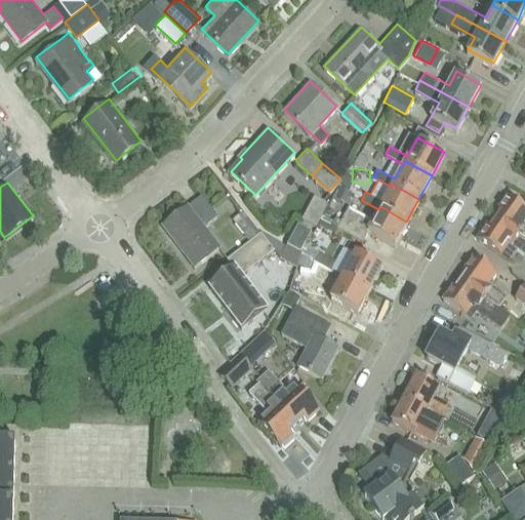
[(195,264),(219,244),(205,225),(217,214),(201,193),(163,223),(195,264)]
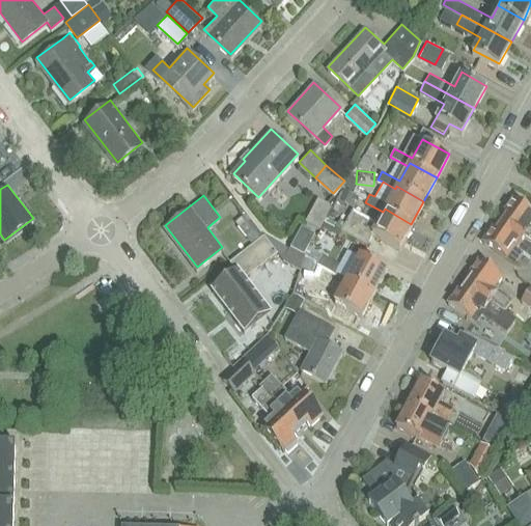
[(508,216),(504,222),(530,241),(530,209),(514,197),(503,212),(508,216)]
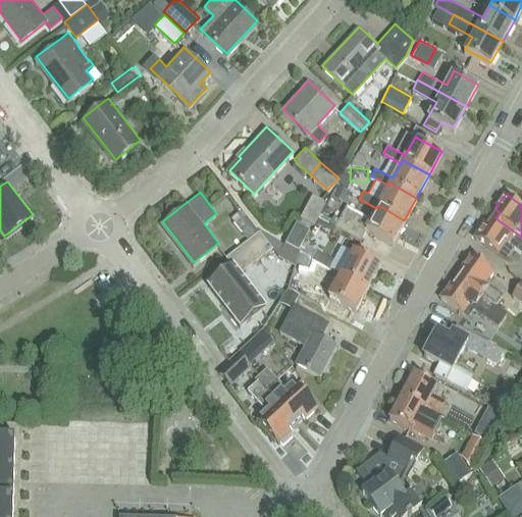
[(378,205),(376,208),(371,217),(347,204),(334,226),(360,240),(366,228),(392,243),(404,220),(378,205)]
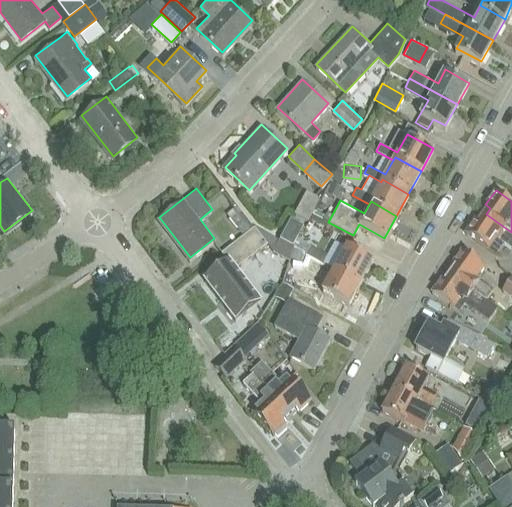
[(253,224),(237,203),(227,211),(230,215),(229,216),(236,226),(237,225),(243,233),(253,224)]
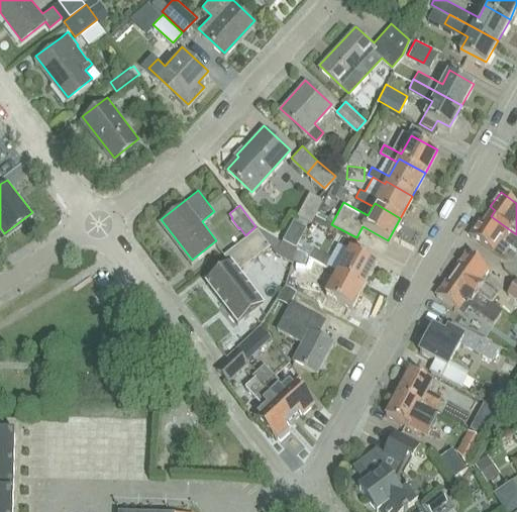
[(516,247),(516,234),(491,216),(486,223),(481,220),(471,233),(495,250),(503,237),(516,247)]
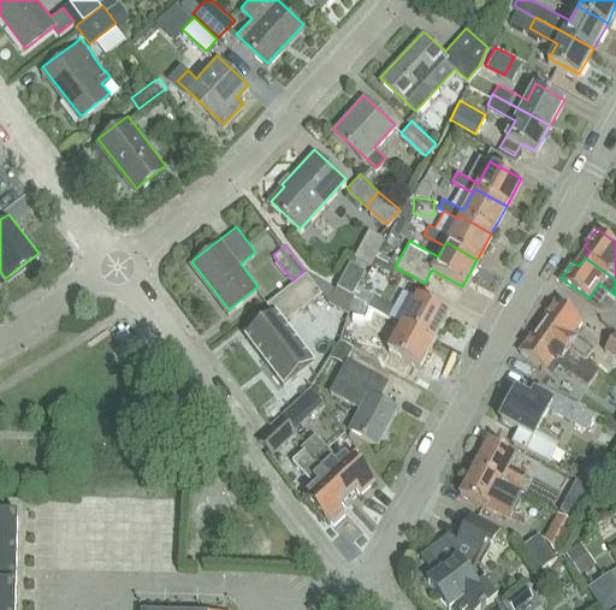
[(353,292),(366,268),(351,260),(337,284),(353,292)]
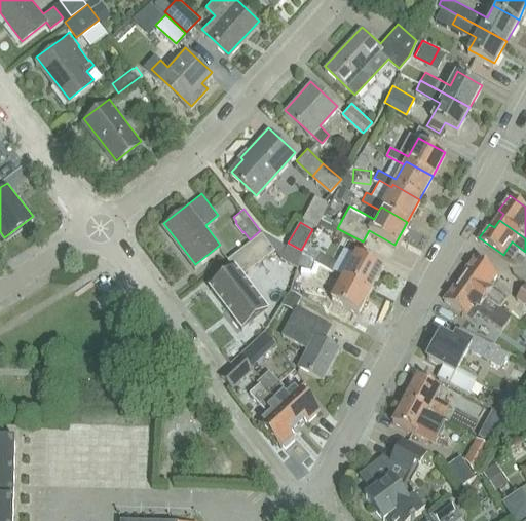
[(241,272),(273,249),(261,232),(229,257),(236,265),(212,285),(242,325),(267,306),(241,272)]
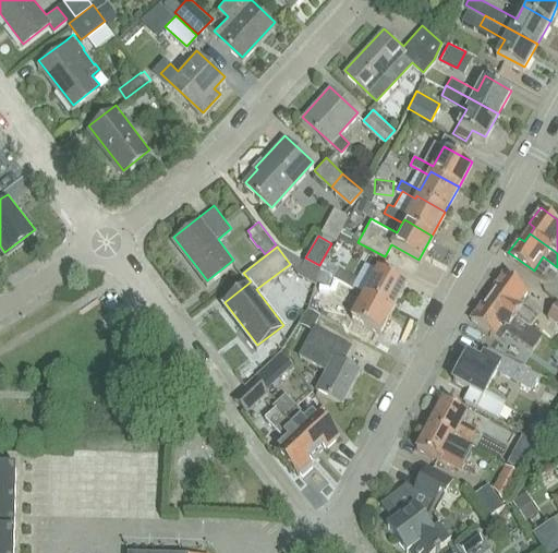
[(366,288),(395,303),(408,279),(380,264),(366,288)]
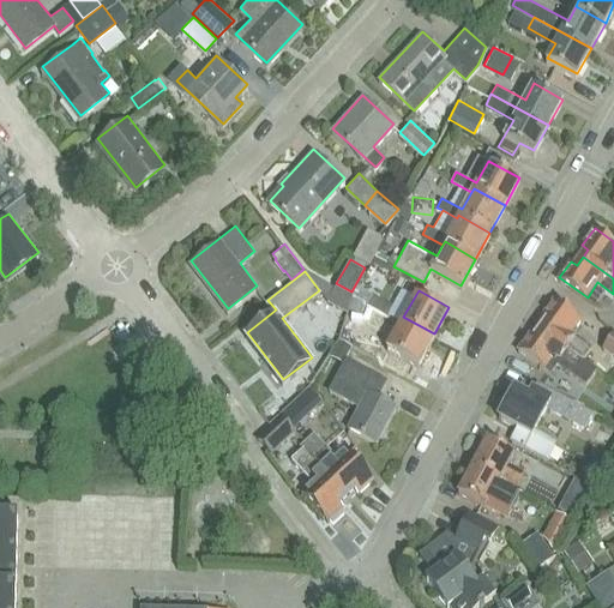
[(366,301),(387,313),(393,304),(372,292),(366,301)]
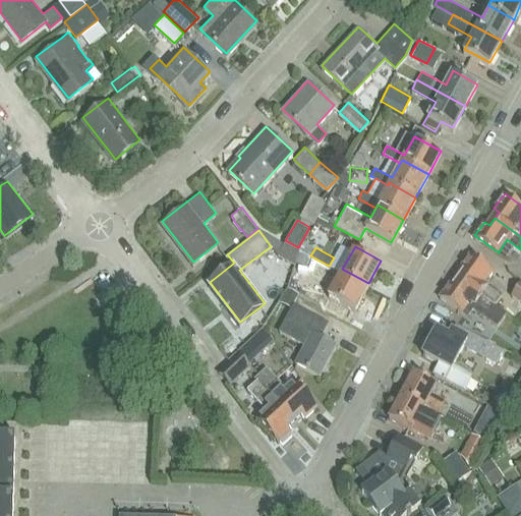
[(461,279),(496,304),(503,295),(485,283),(494,271),(469,254),(461,267),(467,271),(461,279)]
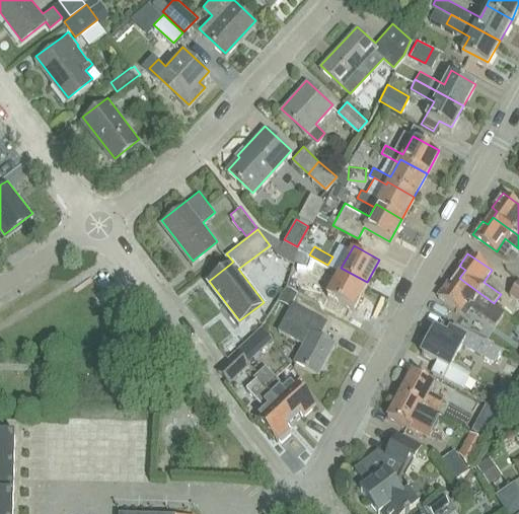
[(323,272),(327,265),(309,254),(305,263),(323,272)]
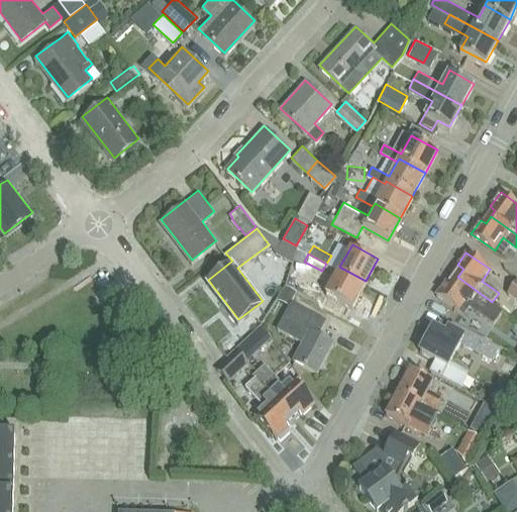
[(352,304),(366,281),(339,267),(327,290),(352,304)]
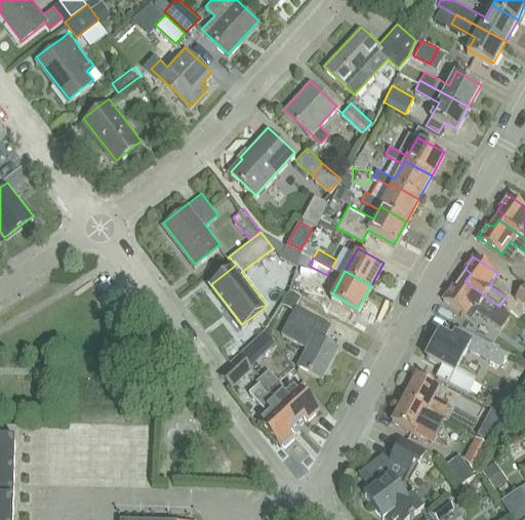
[(321,286),(299,275),(293,286),(315,298),(321,286)]
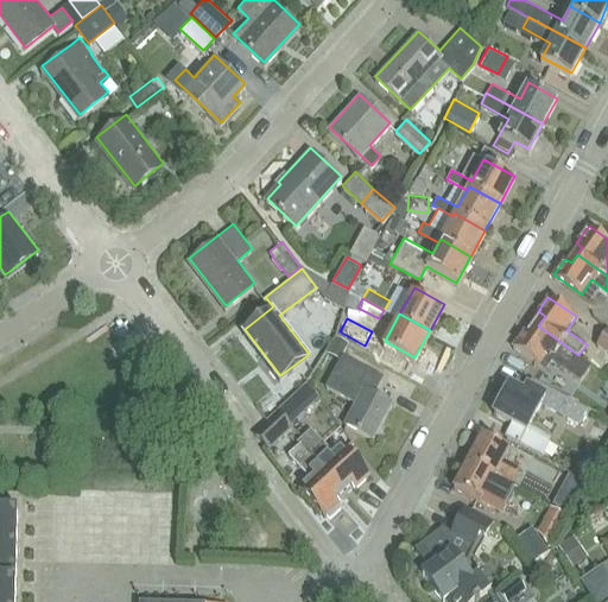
[(590,362),(578,355),(538,325),(533,333),(526,328),(514,346),(542,365),(549,355),(581,376),(590,362)]
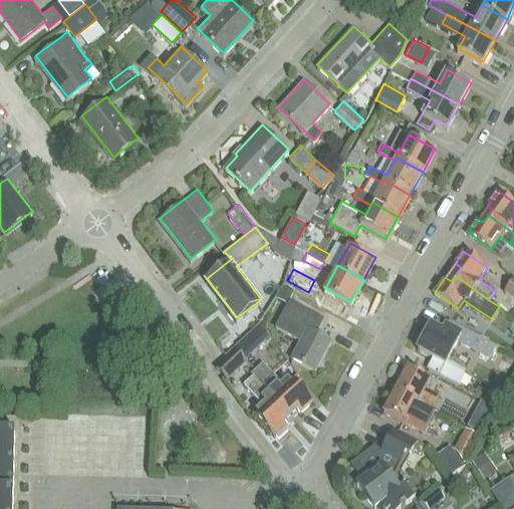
[(513,277),(505,290),(513,296),(513,277)]
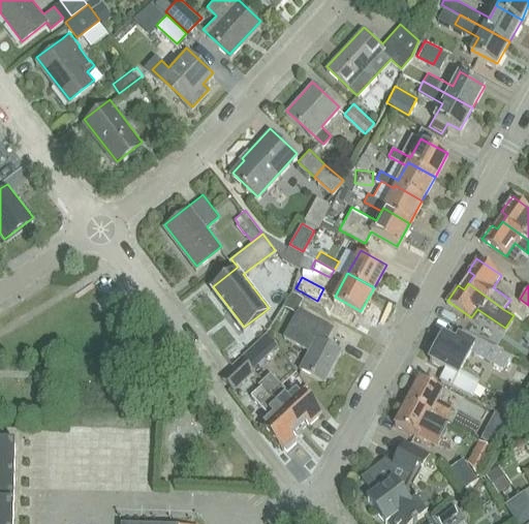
[(322,338),(331,324),(300,307),(284,334),(311,348),(302,367),(323,379),(341,347),(322,338)]
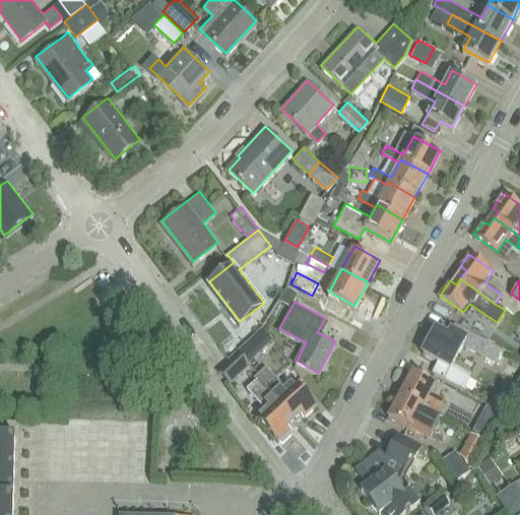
[(449,335),(436,328),(423,353),(438,362),(434,371),(464,388),(472,373),(453,363),(463,344),(466,346),(467,345),(495,360),(501,348),(473,334),(455,325),(449,335)]
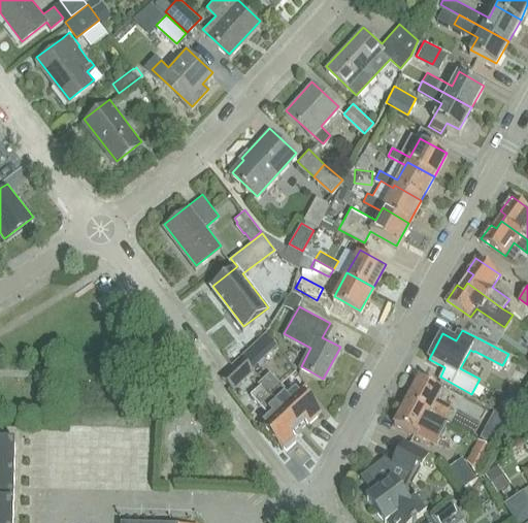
[(242,357),(222,377),(233,388),(254,368),(242,357)]
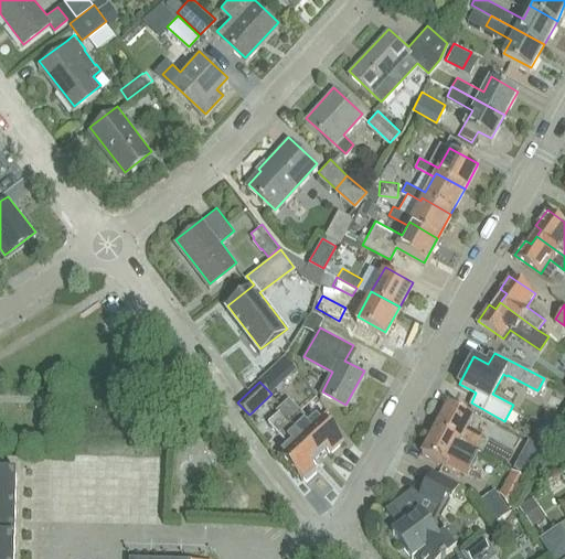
[(277,407),(281,411),(320,455),(327,449),(329,451),(342,439),(319,414),(316,417),(311,412),(307,417),(288,396),(277,407)]
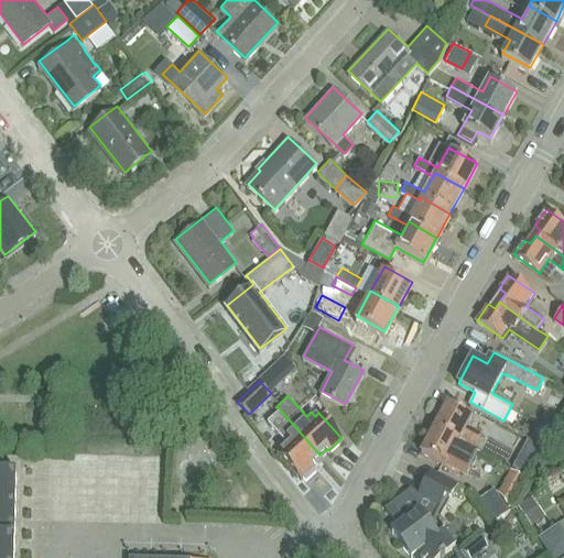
[(434,427),(459,441),(462,437),(476,445),(483,435),(467,426),(473,417),(447,403),(434,427)]
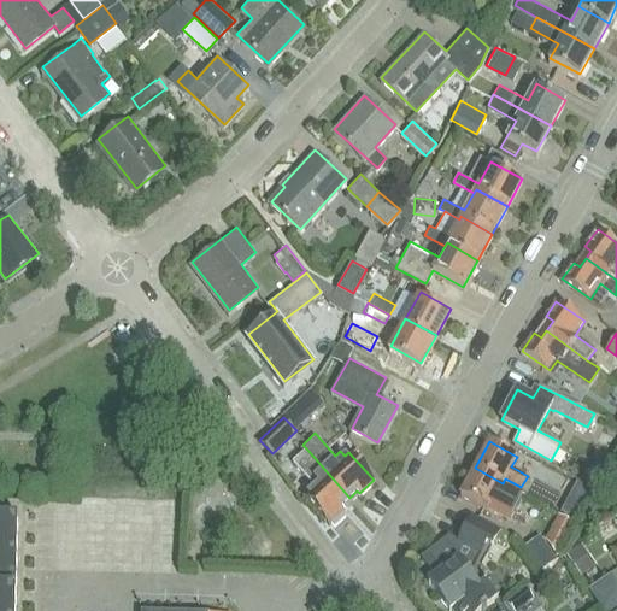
[(342,504),(350,498),(307,450),(295,460),(310,476),(313,474),(318,479),(304,491),(329,520),(345,506),(342,504)]
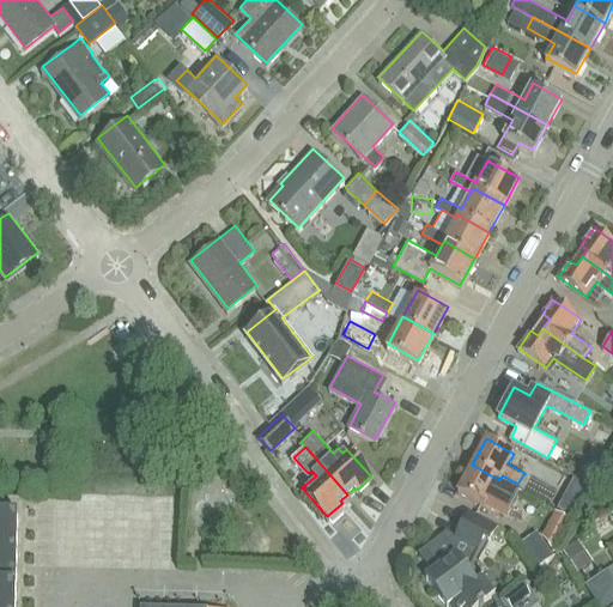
[(497,485),(499,480),(472,465),(457,491),(501,515),(513,493),(497,485)]
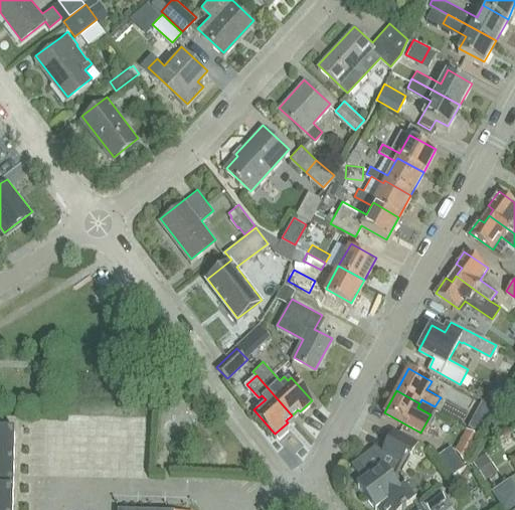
[(172,509),(116,508),(116,509),(11,509),(13,427),(0,426),(0,509),(172,509)]
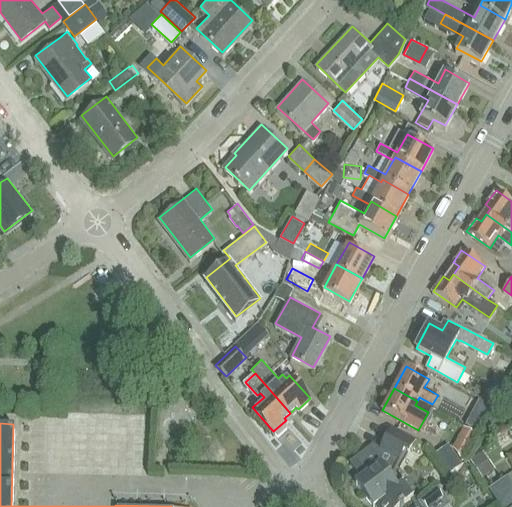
[(373,506),(375,504),(376,506),(397,506),(412,496),(401,481),(396,485),(390,477),(398,461),(402,463),(415,439),(392,426),(379,449),(371,445),(357,456),(369,473),(356,483),(373,506)]
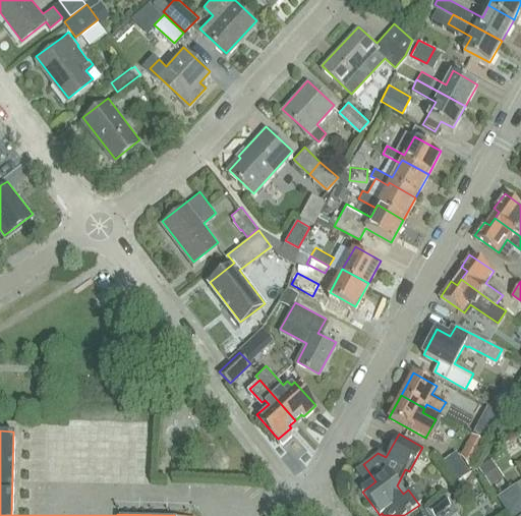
[(491,456),(478,465),(490,483),(504,474),(491,456)]
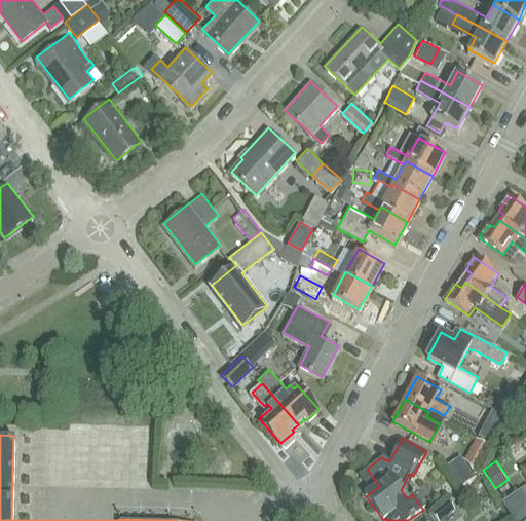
[(516,520),(517,520),(525,514),(525,498),(519,489),(502,501),(516,520)]
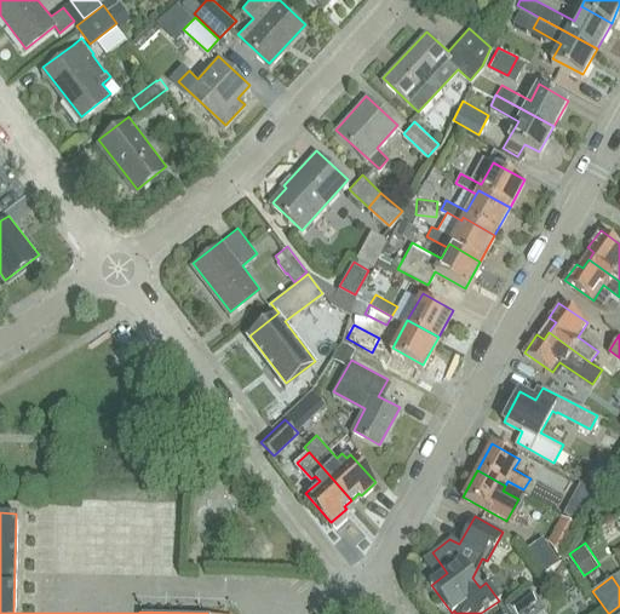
[(538,613),(539,602),(529,589),(506,607),(511,613),(538,613)]
